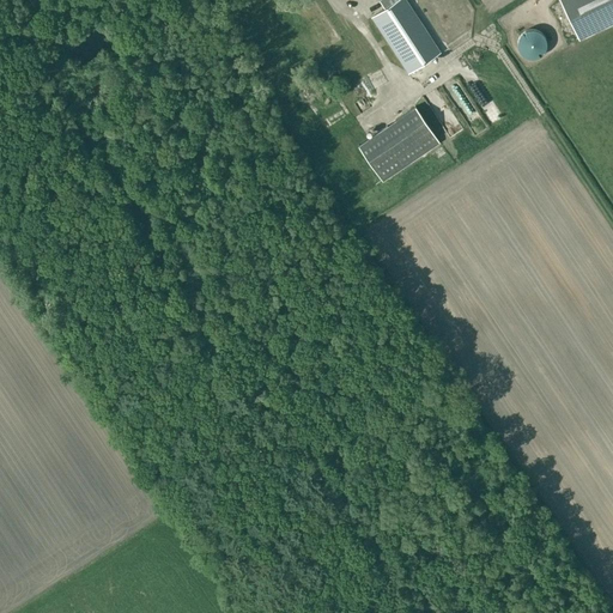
[(408,73),(439,52),(406,0),(396,0),(371,17),(408,73)]
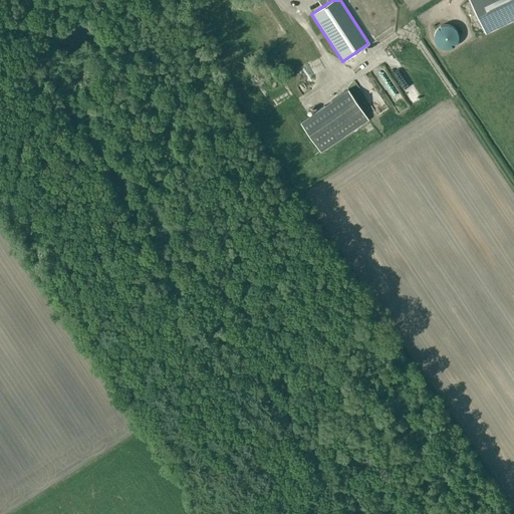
[(513,0),(470,0),(486,33),(513,19),(513,0)]
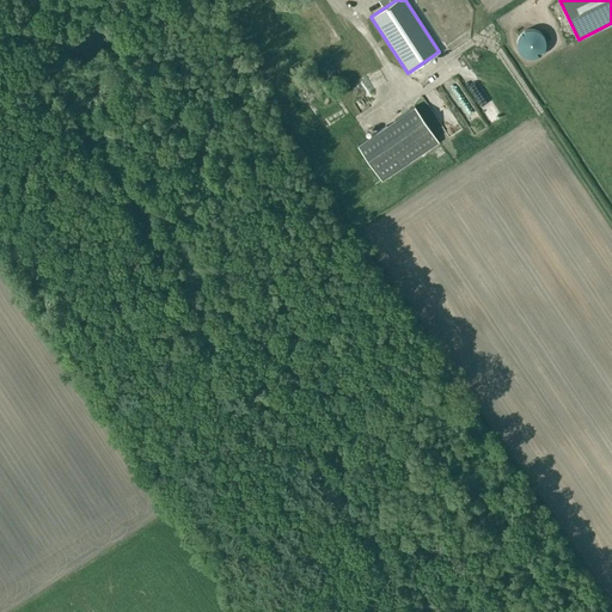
[(516,42),(515,44),(516,46),(516,47),(516,48),(516,49),(518,50),(519,53),(520,55),(521,55),(522,56),(524,56),(525,57),(527,59),(528,59),(531,59),(532,59),(534,59),(536,57),(537,57),(539,56),(540,55),(542,54),(543,54),(543,53),(544,51),(545,49),(545,48),(545,47),(545,44),(546,43),(545,42),(545,40),(545,38),(544,37),(544,36),(543,35),(543,34),(542,32),(539,31),(537,30),(536,30),(533,29),(532,29),(531,29),(528,29),(527,29),(526,30),(525,30),(522,31),(521,32),(520,34),(519,35),(518,36),(518,37),(516,40),(516,41),(516,42)]
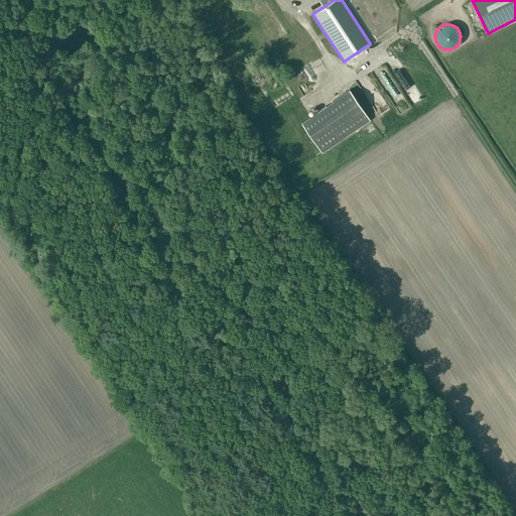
[(374,66),(389,52),(385,47),(369,60),(374,66)]
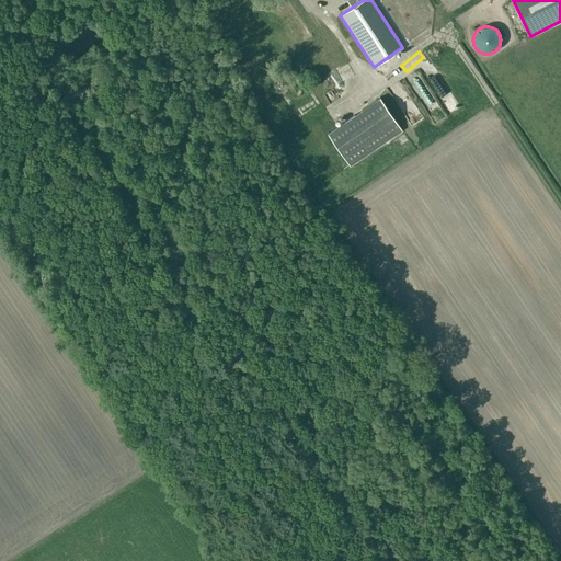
[(422,69),(446,113),(457,107),(433,63),(422,69)]
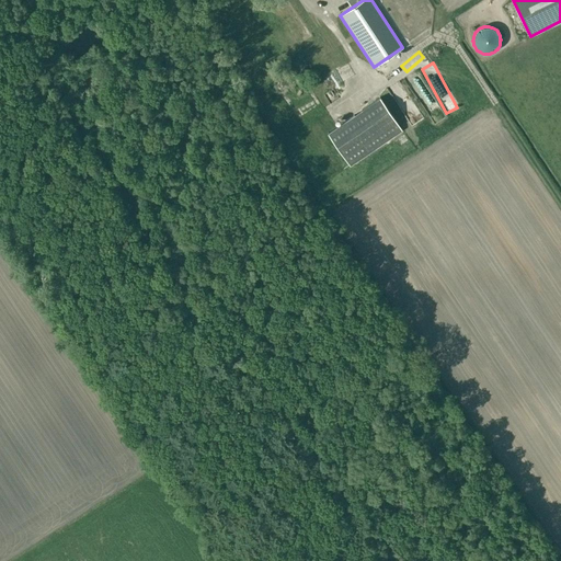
[(437,123),(447,116),(426,88),(425,84),(415,91),(437,123)]
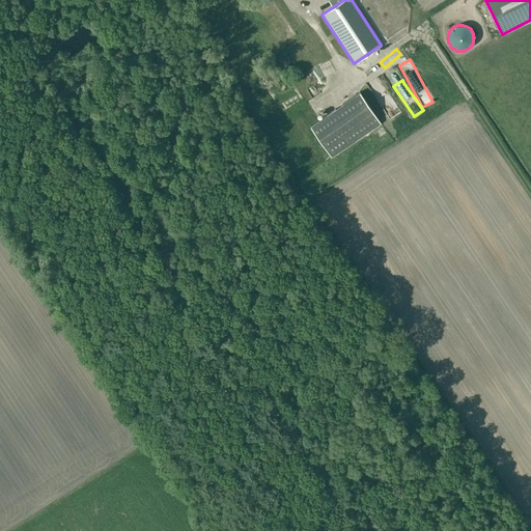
[(389,119),(400,114),(389,89),(378,94),(389,119)]
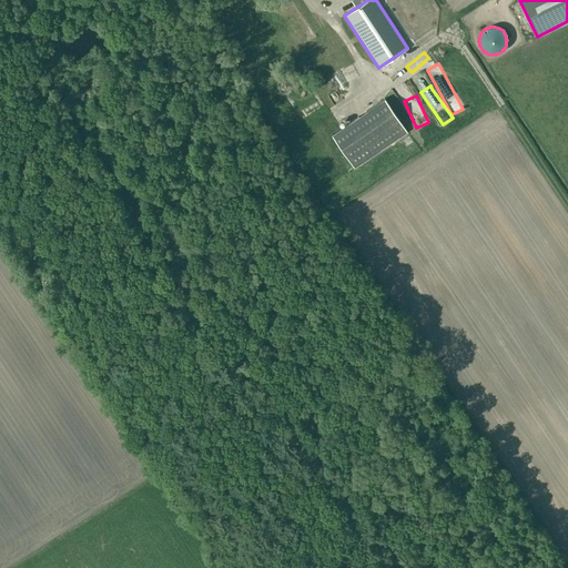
[(385,99),(332,134),(353,166),(406,131),(385,99)]
